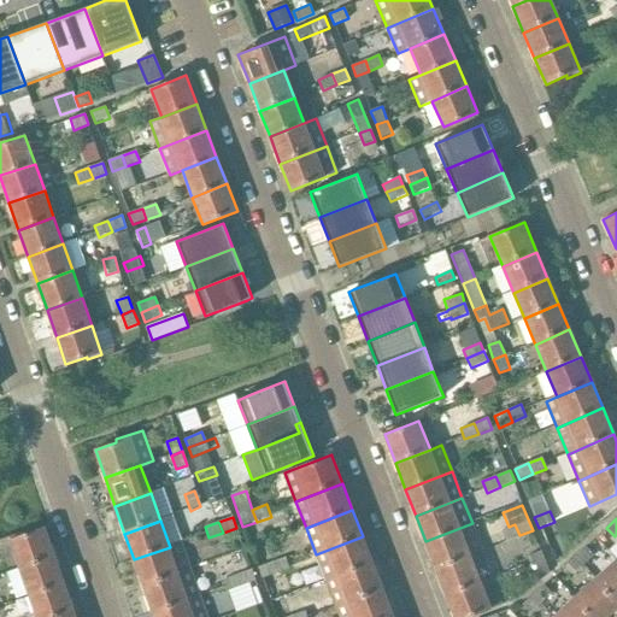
[(436,569),(470,554),(482,551),(472,523),(425,541),(436,569)]
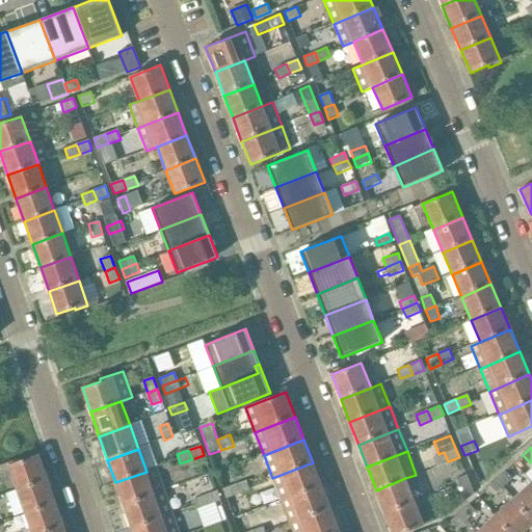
[(444,452),(439,454),(432,457),(436,467),(448,461),(444,452)]
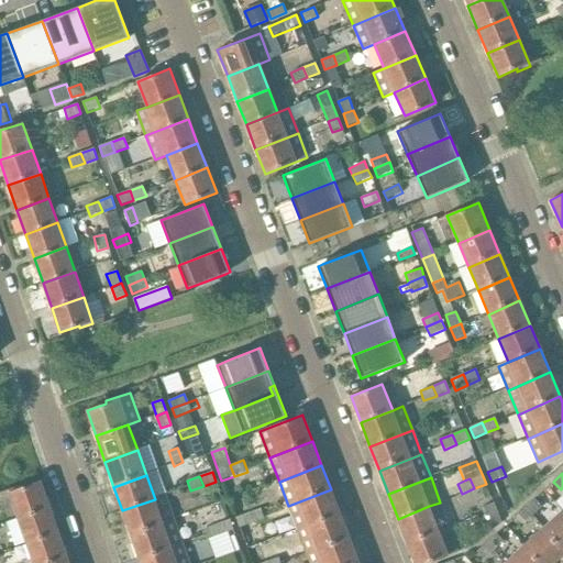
[(21,485),(8,489),(18,519),(51,507),(41,481),(22,487),(21,485)]
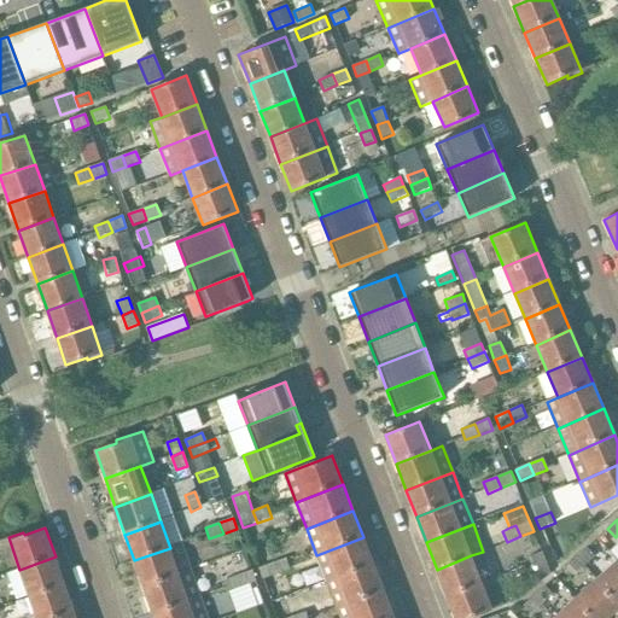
[(316,555),(327,582),(373,564),(363,537),(316,555)]
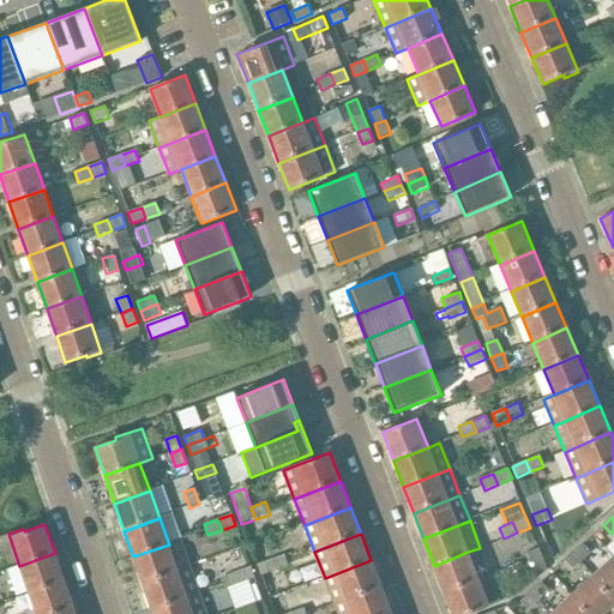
[(133,557),(143,583),(190,566),(181,540),(169,545),(133,557)]
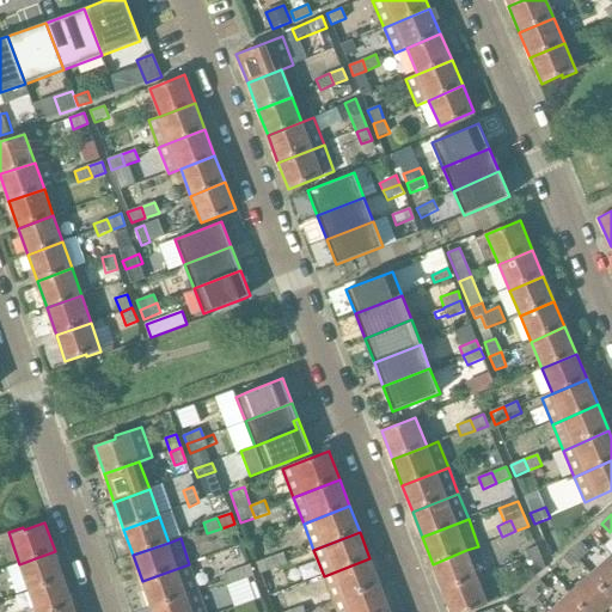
[(570,551),(579,561),(589,551),(581,542),(570,551)]
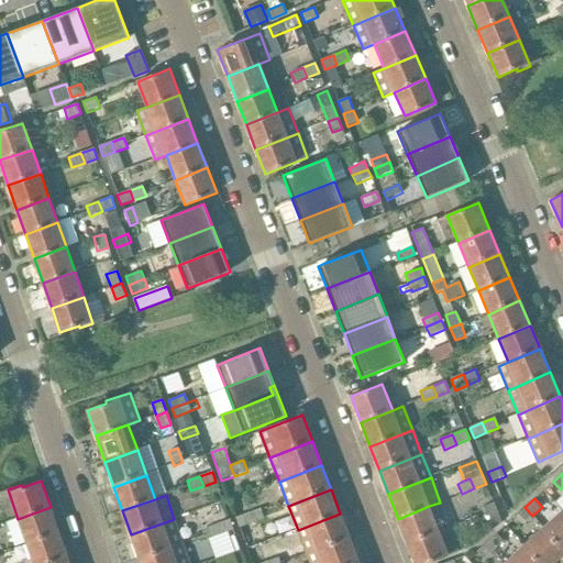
[(501,522),(494,503),(482,508),(492,531),(501,522)]
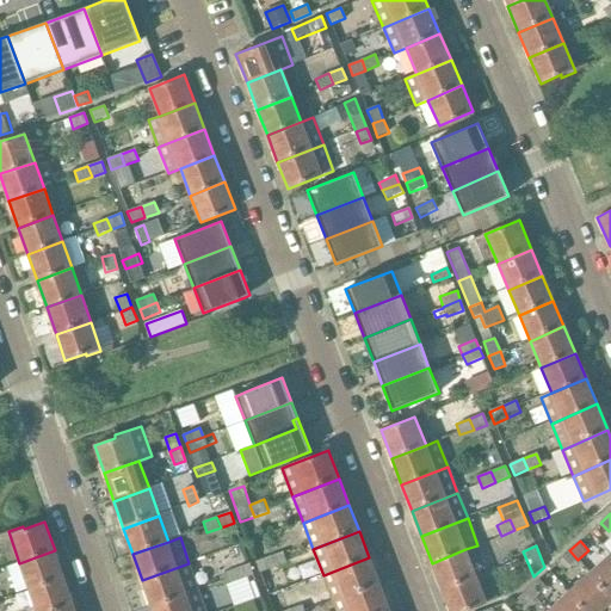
[(476,575),(466,549),(432,563),(442,590),(476,575)]
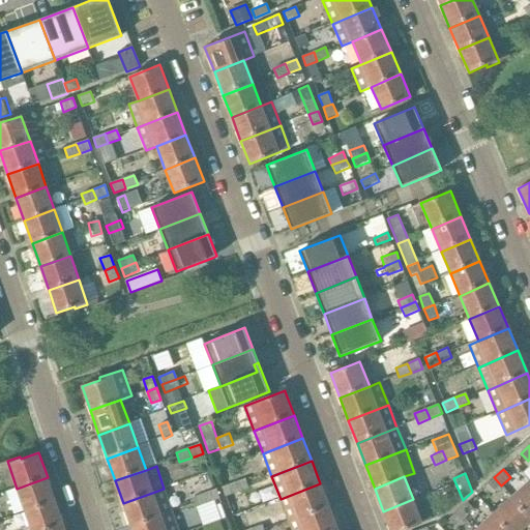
[(55,501),(48,477),(17,489),(25,511),(55,501)]
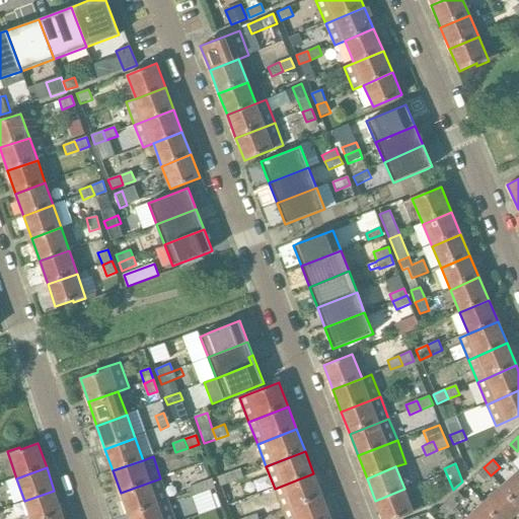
[(491,475),(484,467),(474,475),(482,484),(491,475)]
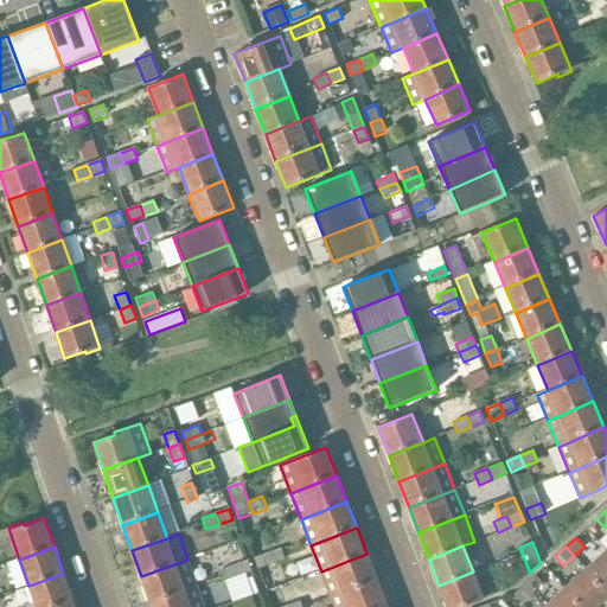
[(267,553),(272,563),(283,558),(280,548),(267,553)]
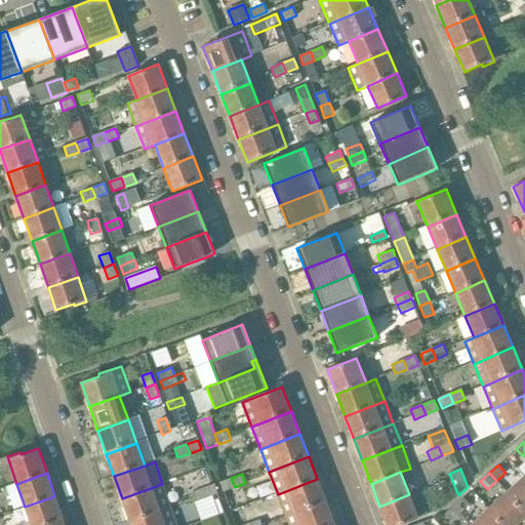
[(524,512),(524,477),(524,476),(507,492),(524,512)]
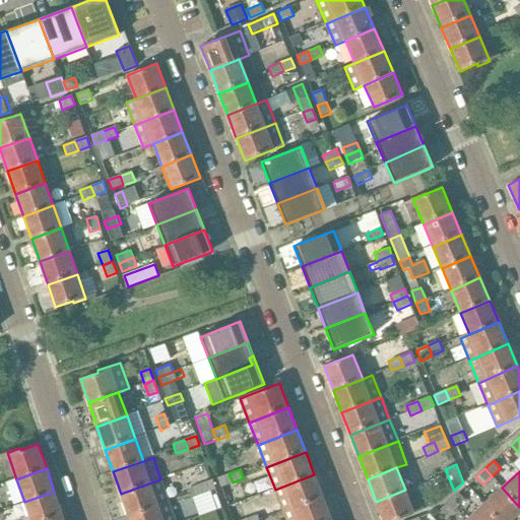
[(233,482),(229,473),(217,477),(221,488),(233,482)]
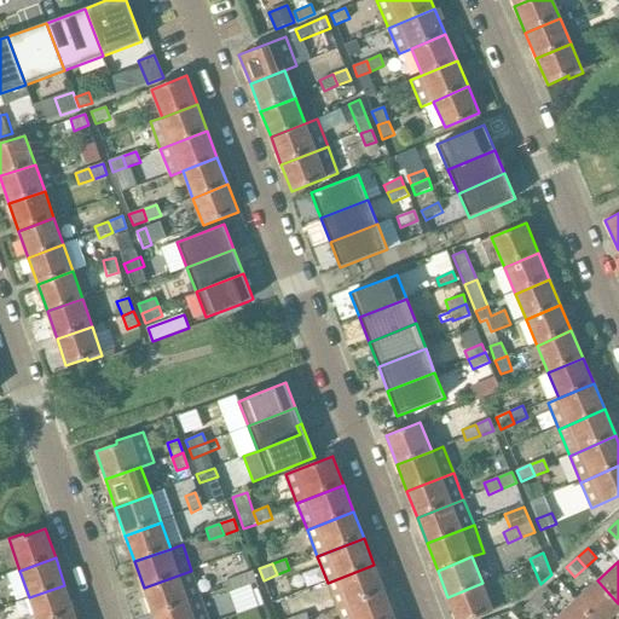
[(385,591),(374,565),(328,583),(337,609),(385,591)]
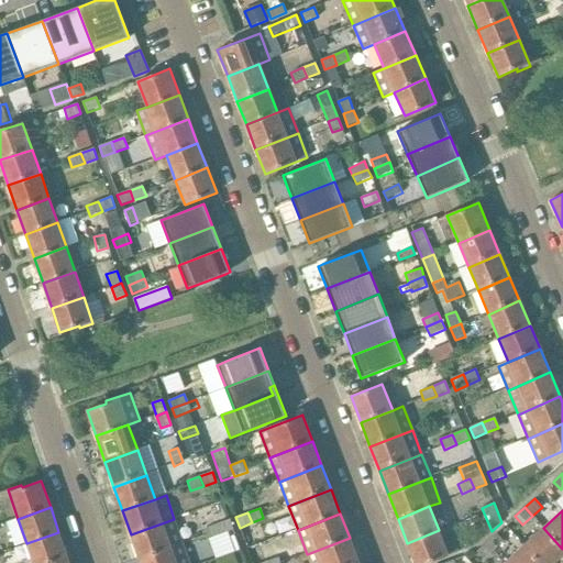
[(247,547),(271,538),(263,518),(252,522),(240,528),(247,547)]
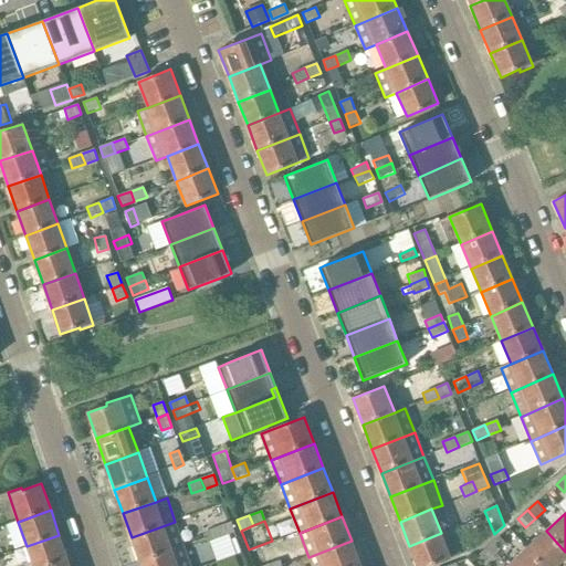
[(132,537),(140,563),(184,546),(175,522),(132,537)]
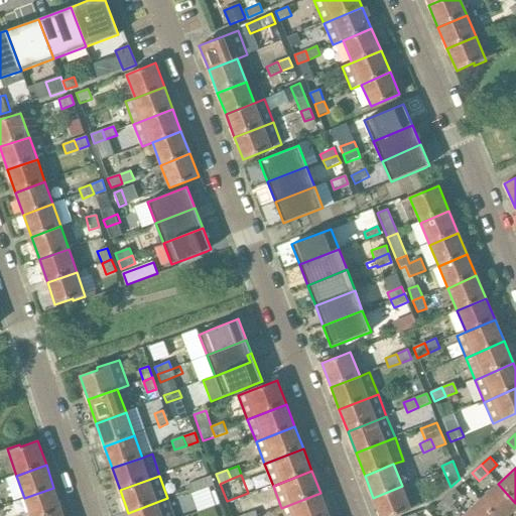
[(199,481),(203,490),(214,486),(211,476),(199,481)]
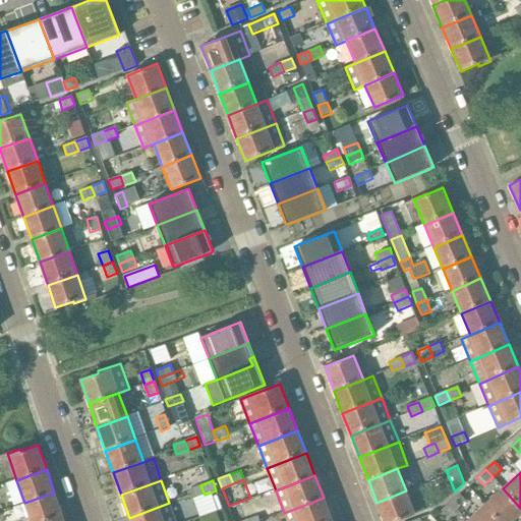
[(205,495),(200,485),(189,489),(192,499),(205,495)]
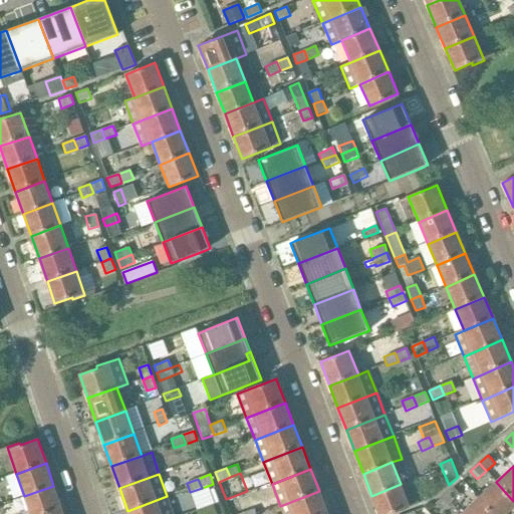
[(492,513),(506,513),(513,507),(513,501),(496,482),(478,498),(492,513)]
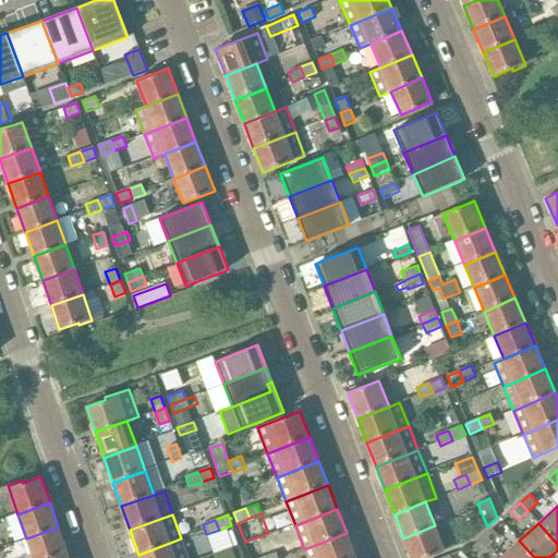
[(435,525),(403,538),(411,557),(423,557),(445,550),(435,525)]
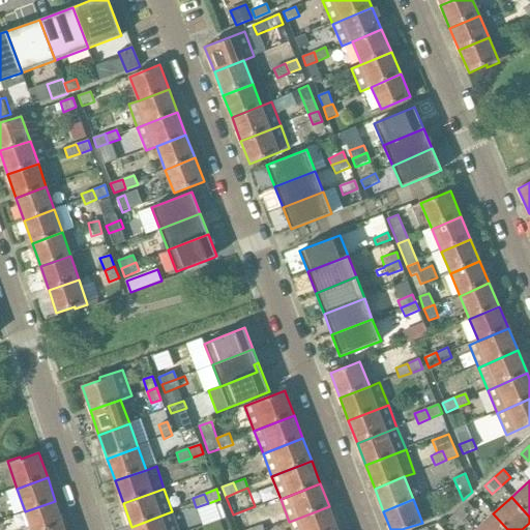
[(46,529),(63,524),(55,501),(25,511),(31,529),(46,529)]
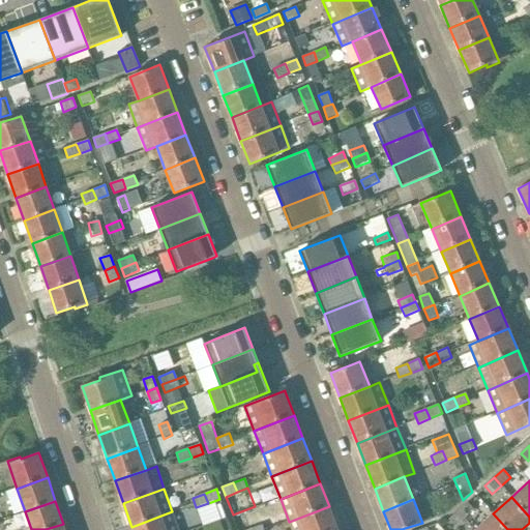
[(458,510),(465,519),(474,510),(467,502),(458,510)]
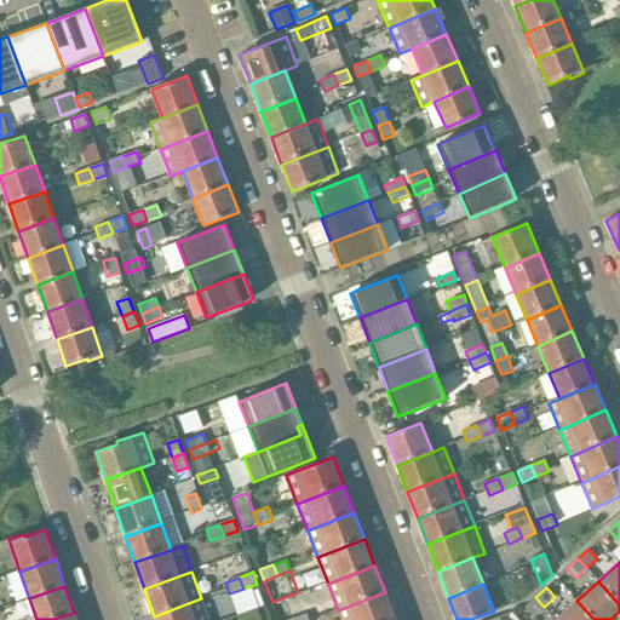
[(392,619),(395,619),(385,592),(338,610),(342,619),(392,619)]
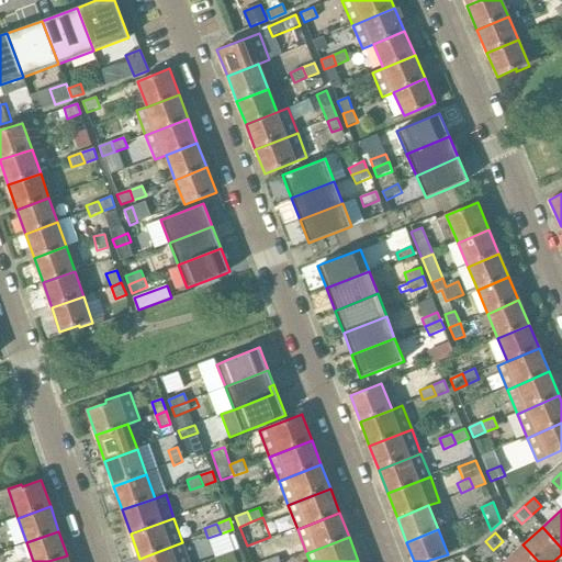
[(493,550),(485,541),(475,551),(483,559),(493,550)]
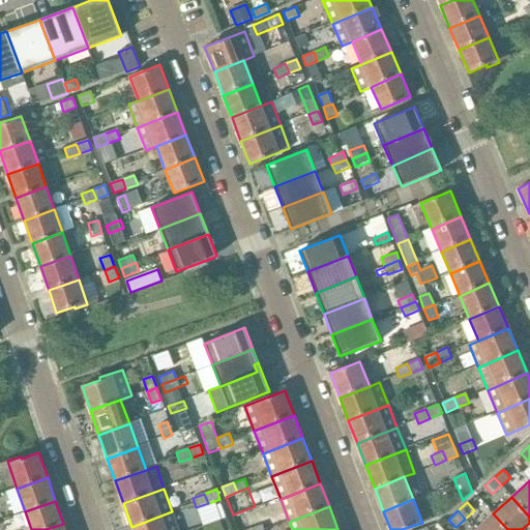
[(131,527),(131,529),(178,529),(172,511),(131,527)]
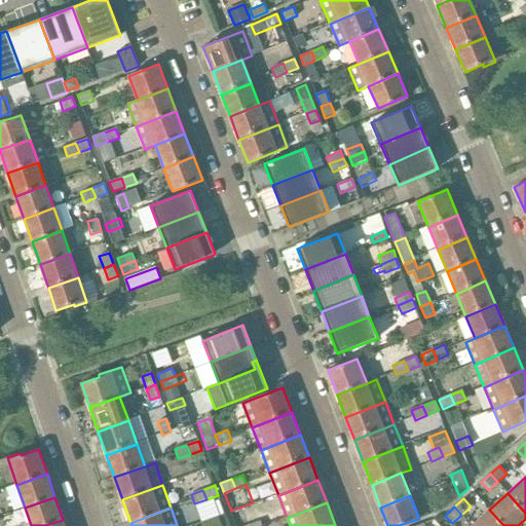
[(472,525),(503,525),(489,510),(472,525)]
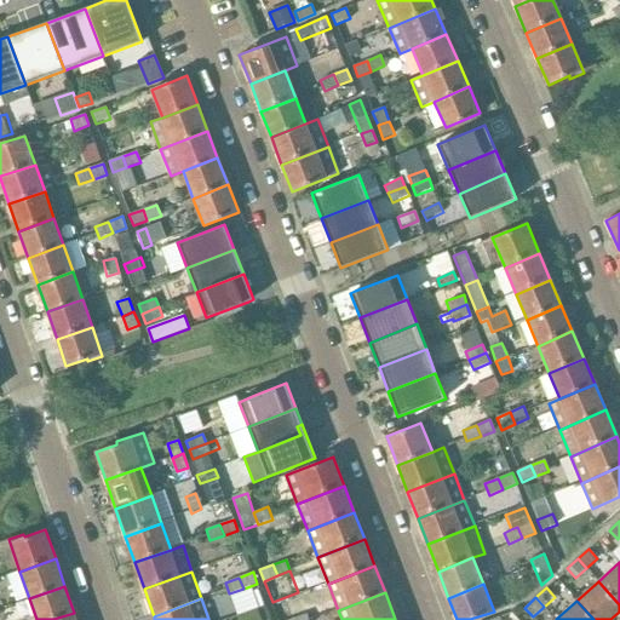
[(287,602),(276,606),(281,618),(292,614),(287,602)]
